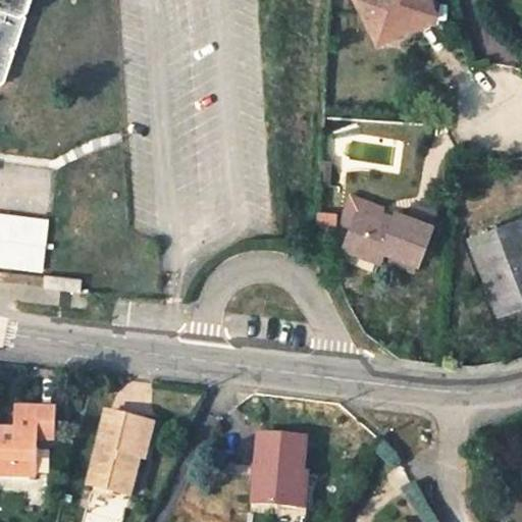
[(0,0),(0,80),(4,81),(31,0),(0,0)]
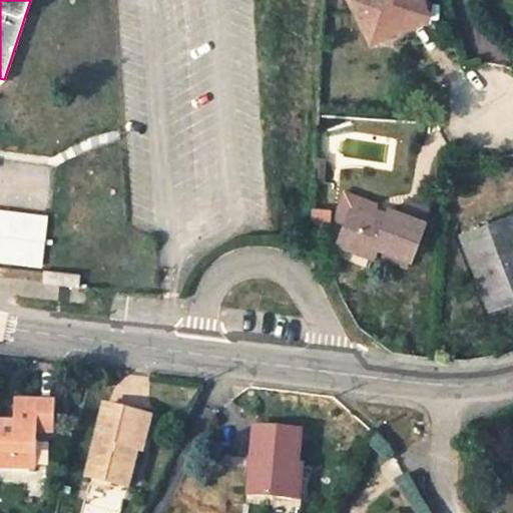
[(422,0),(352,0),(372,40),(429,12),(422,0)]
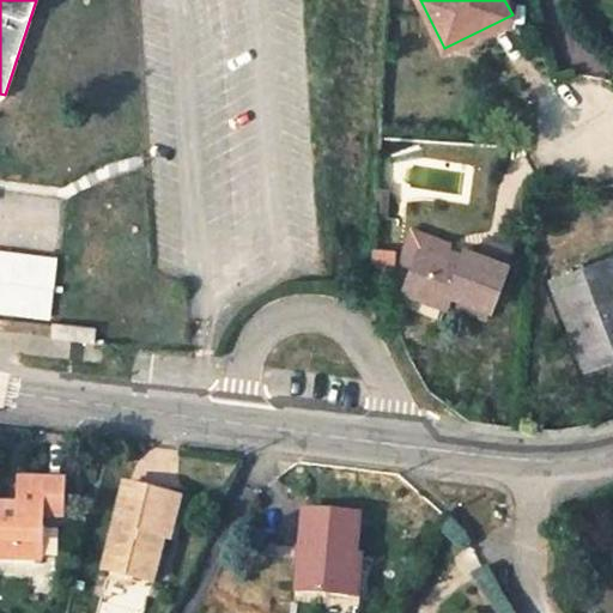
[(60,198),(0,190),(0,307),(47,314),(60,198)]
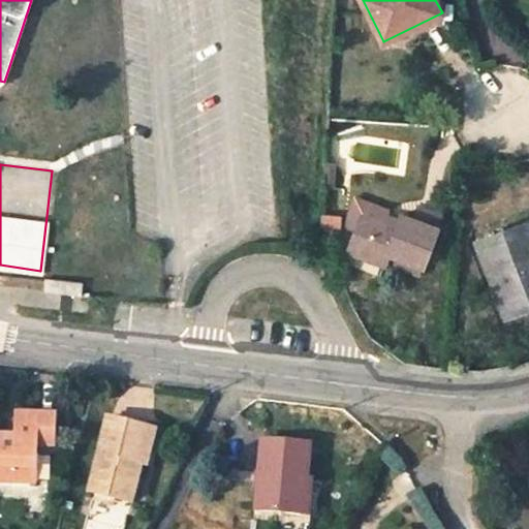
[(322,226),(345,227),(345,215),(322,214),(322,226)]
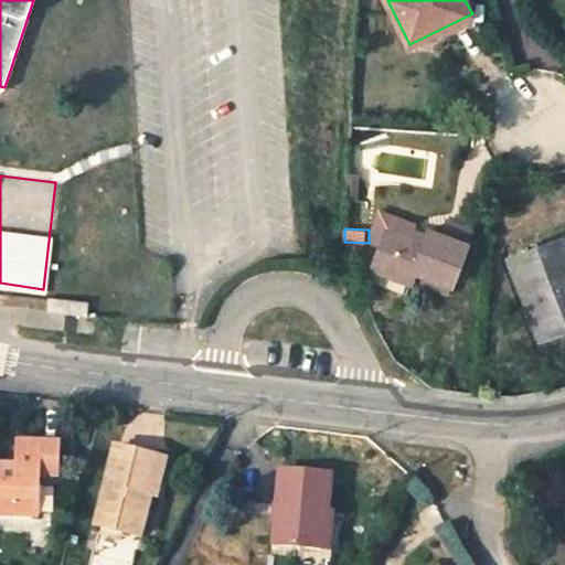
[(412,230),(408,238),(424,244),(426,235),(412,230)]
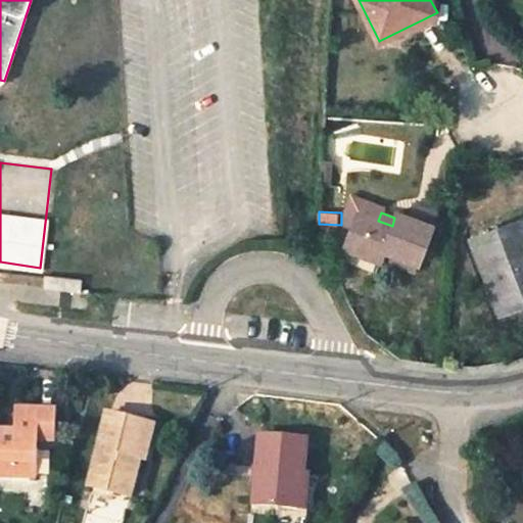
[(396,214),(394,218),(392,226),(378,221),(359,214),(343,251),(380,265),(384,253),(418,266),(432,228),(396,214)]
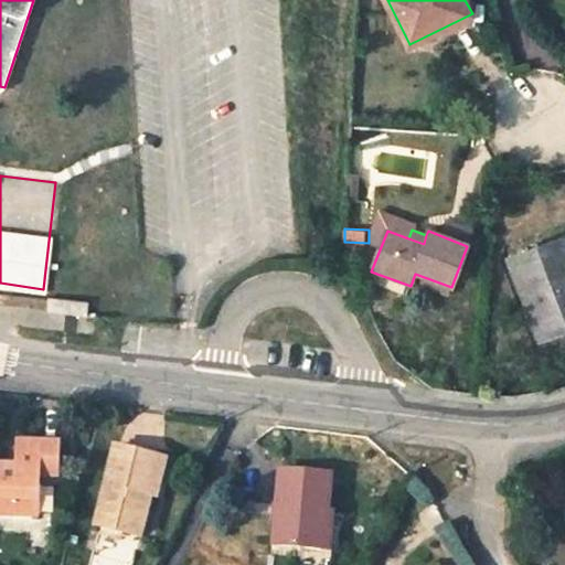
[(564,236),(511,256),(539,337),(564,327),(564,236)]
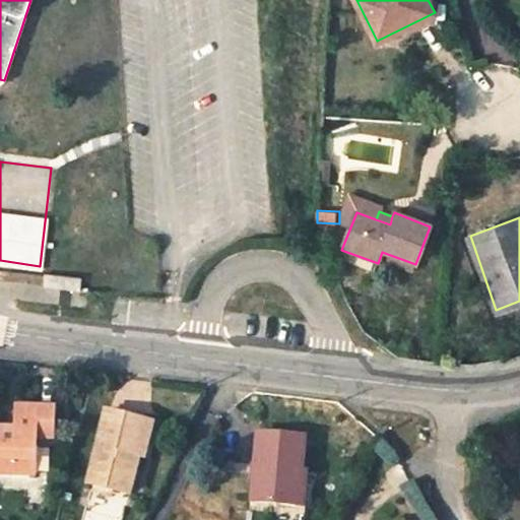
[(80,278),(44,273),(44,277),(43,286),(79,290),(80,278)]
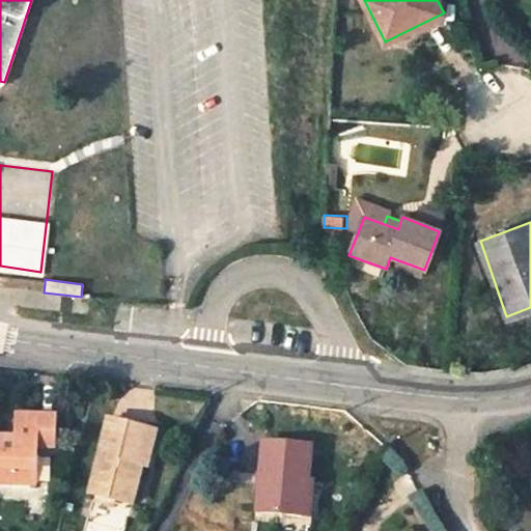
[(0,435),(0,480),(38,483),(42,446),(58,447),(61,415),(21,413),(19,436),(0,435)]
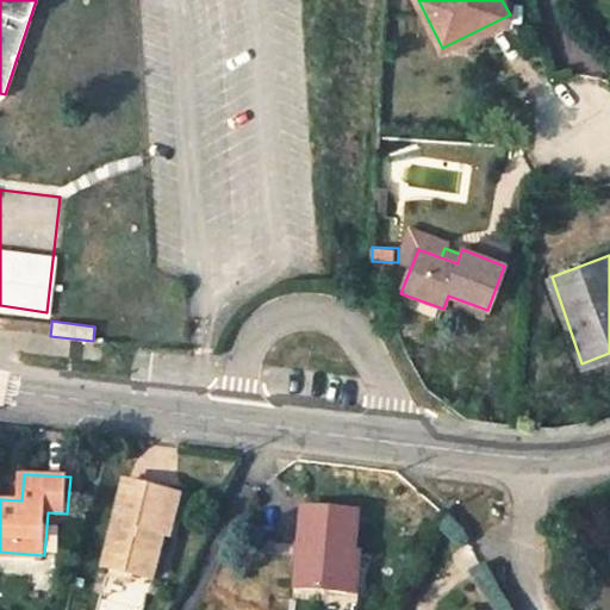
[(131,483),(107,566),(155,578),(167,533),(174,535),(184,498),(131,483)]
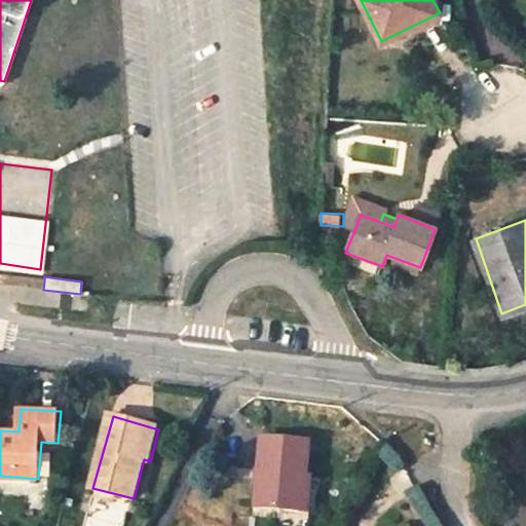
[(301,511),(304,475),(306,441),(261,437),(255,506),(278,509),(301,511)]
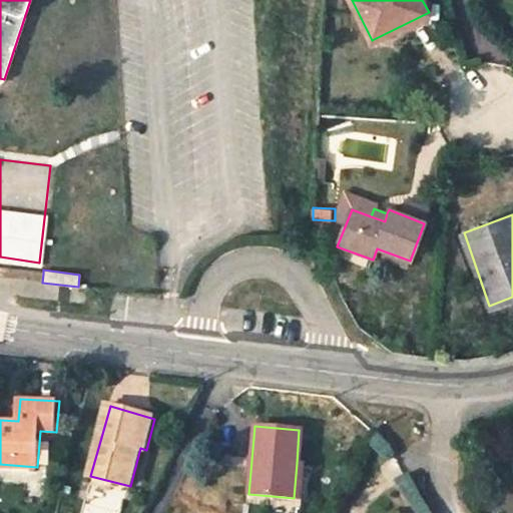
[(303,464),(297,463),(294,498),(301,498),(303,464)]
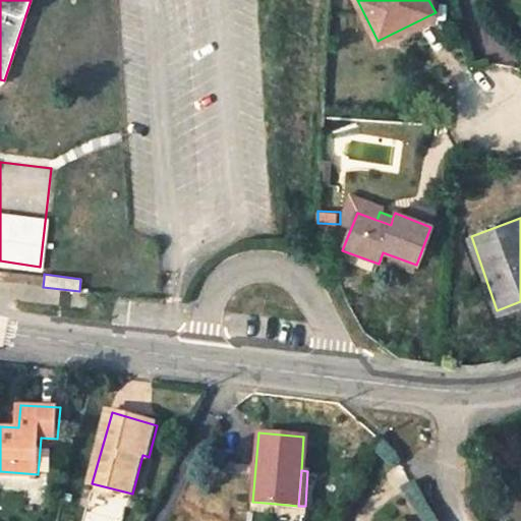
[(297,520),(298,506),(276,504),(274,520),(297,520)]
